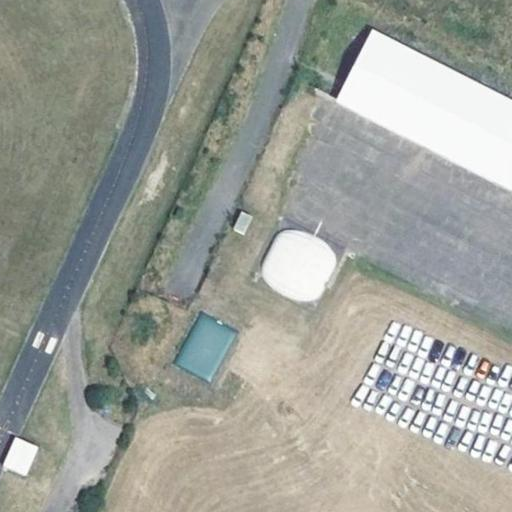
[(414,143),(451,71),(371,31),(334,103),(414,143)]
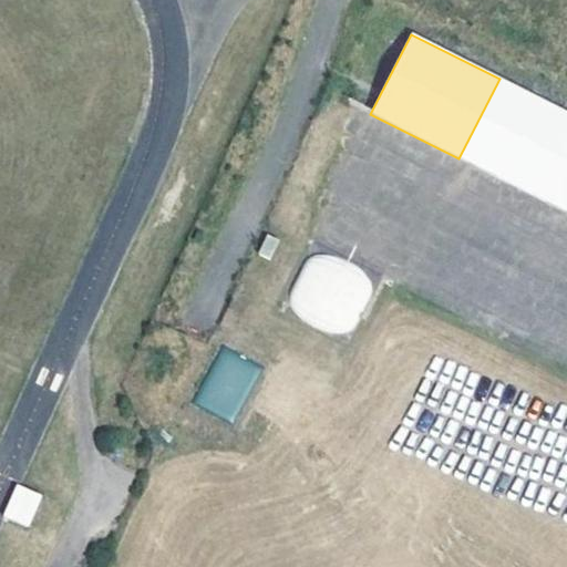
[(566,113),(500,79),(459,158),(566,213),(566,113)]
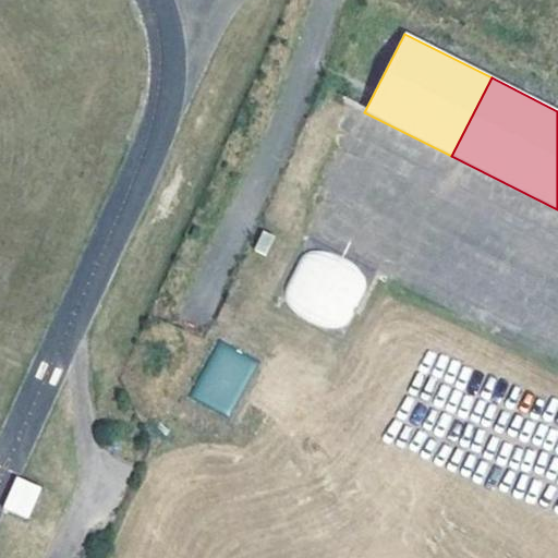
[(265,258),(274,240),(262,234),(254,253),(265,258)]
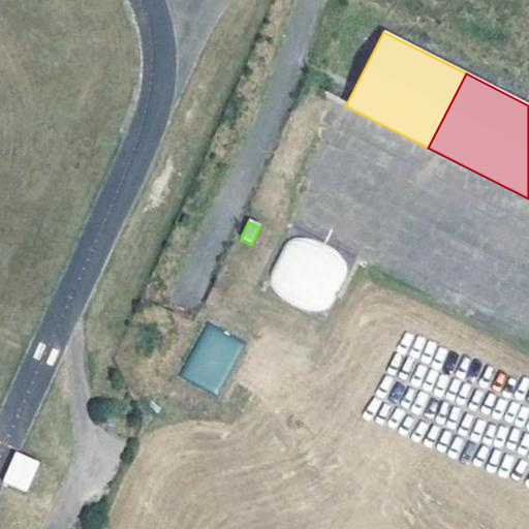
[(290,239),(286,242),(270,277),(270,283),(272,288),(276,294),(282,299),(308,312),(316,313),(323,311),(331,306),(345,274),(346,270),(346,265),(344,259),(340,254),(303,237),(299,237),(294,237),(290,239)]
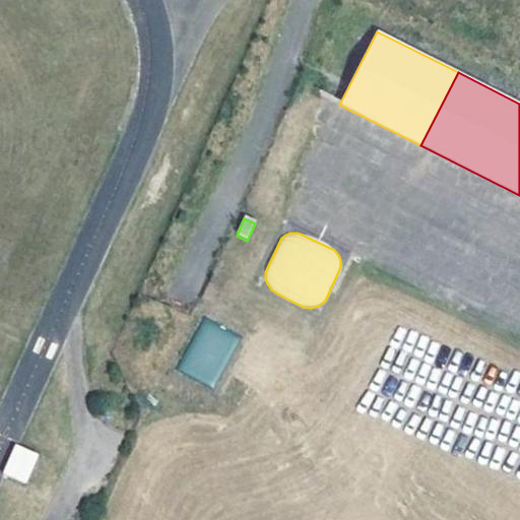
[(19,446),(15,444),(2,475),(5,476),(26,485),(40,454),(19,446)]
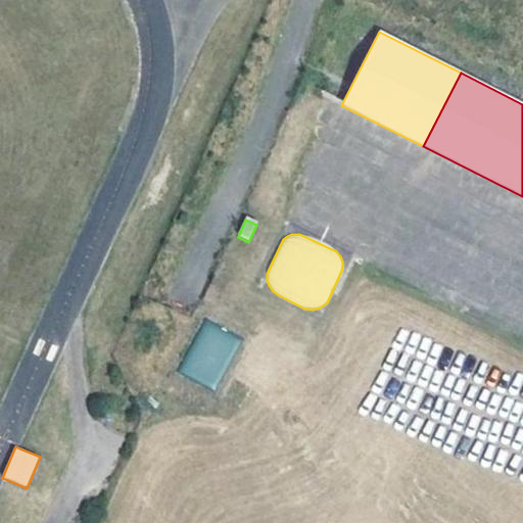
All buildings are outlined.
